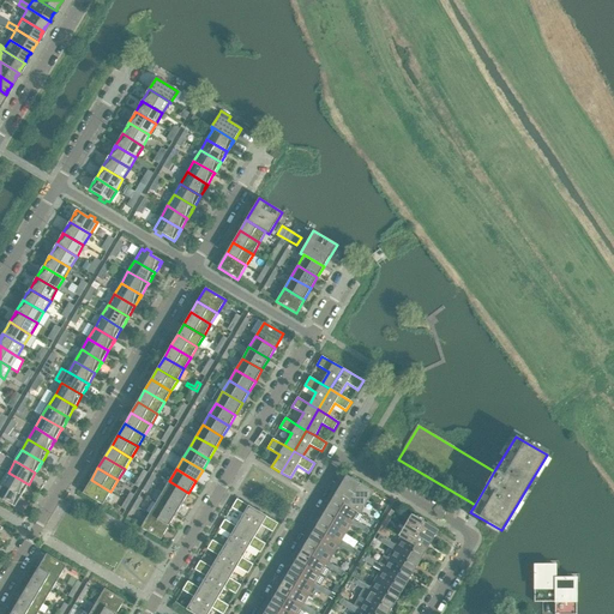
[(29,485),(8,473),(1,483),(22,495),(26,488),(25,488),(26,486),(28,487),(29,485)]
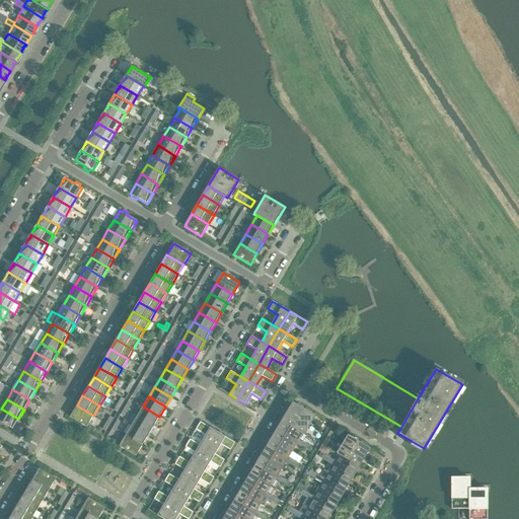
[(293,401),(287,412),(289,413),(307,424),(313,415),(312,414),(295,403),(293,401)]
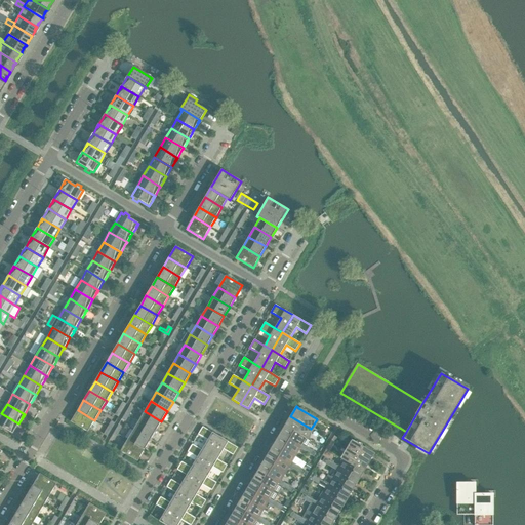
[(87,432),(94,420),(78,410),(71,421),(87,432)]
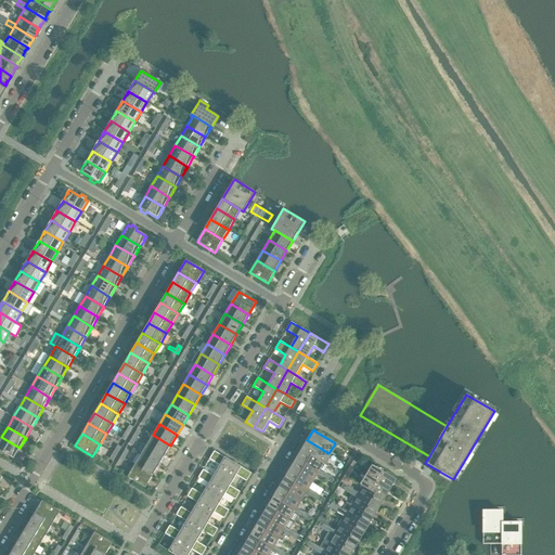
[(170,446),(153,435),(146,444),(165,455),(170,446)]
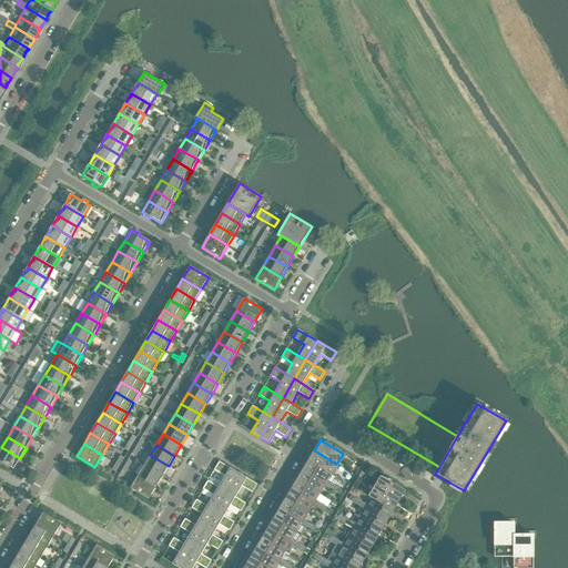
[(20,458),(1,447),(0,449),(0,464),(1,465),(3,463),(13,469),(18,463),(18,462),(19,460),(20,458)]
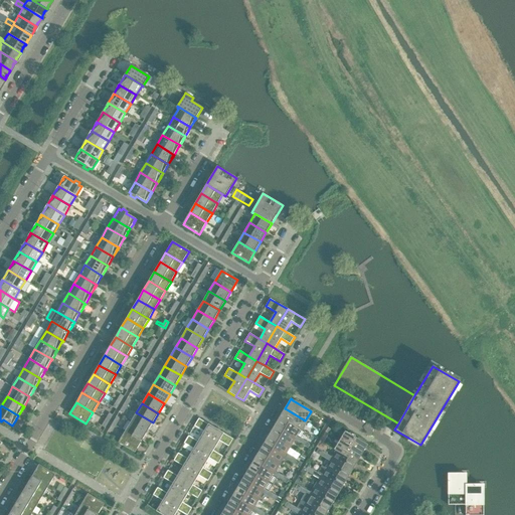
[(285,408),(280,416),(282,418),(300,428),(305,420),(287,409),(285,408)]
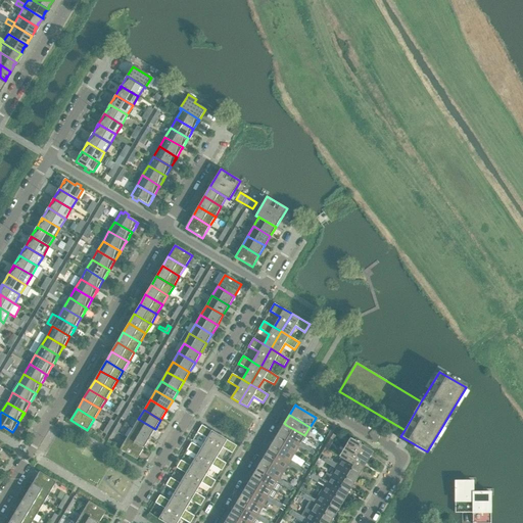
[(155,429),(138,419),(133,428),(149,438),(155,429)]
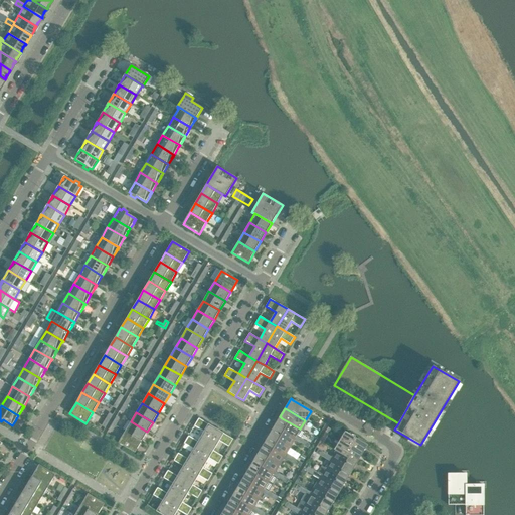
[(280,416),(275,425),(277,426),(295,438),(294,440),(301,444),(303,440),(301,438),(305,432),(300,428),(282,418),(280,416)]
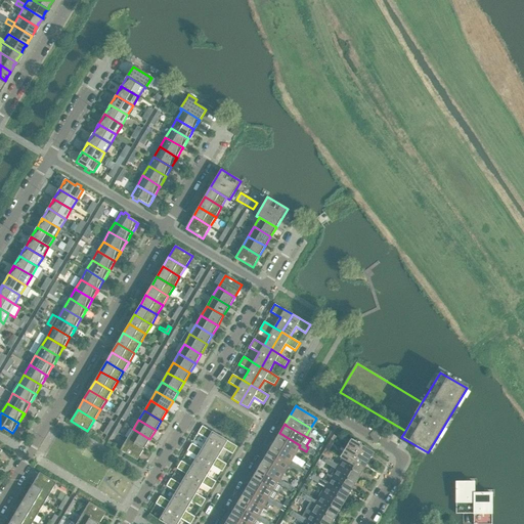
[(209,453),(220,436),(202,426),(198,433),(208,439),(202,449),(209,453)]
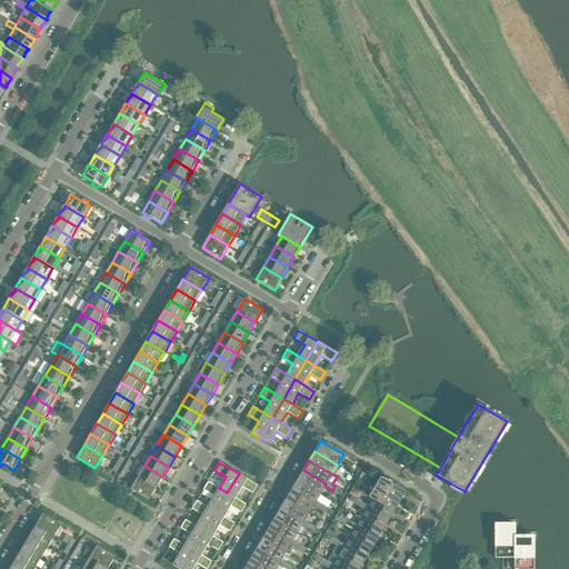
[(353,465),(350,471),(356,475),(360,469),(359,469),(353,465)]
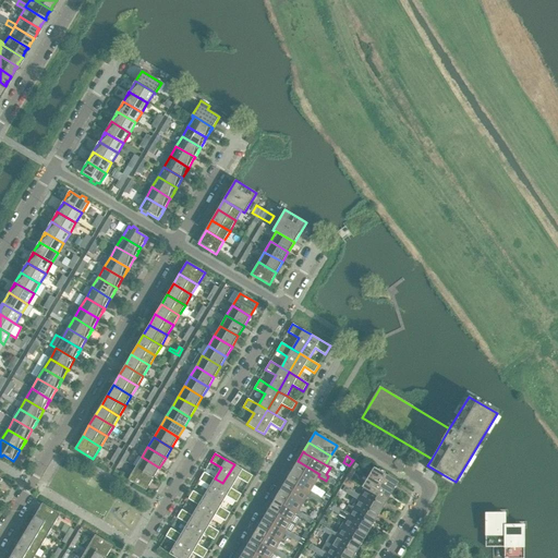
[(159,468),(142,457),(135,468),(154,477),(159,468)]
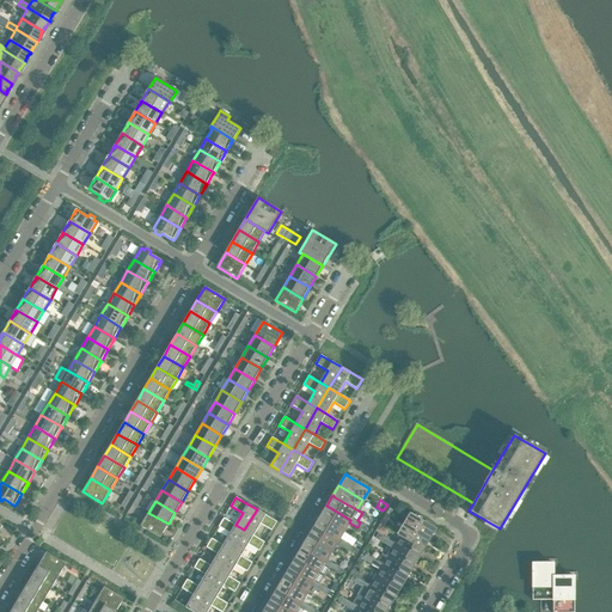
[(326,506),(320,516),(323,518),(344,531),(346,528),(349,522),(350,520),(329,507),(326,506)]
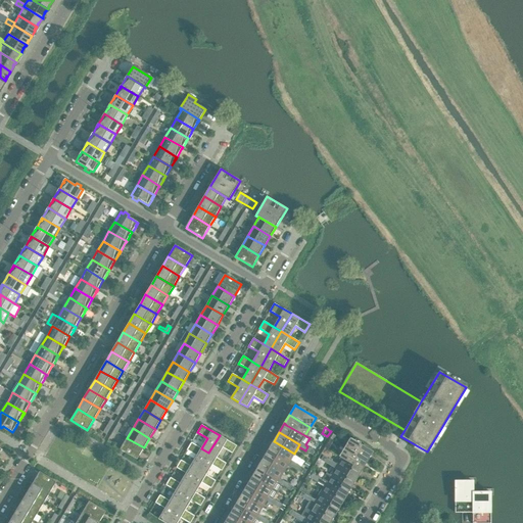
[(237,445),(220,435),(208,453),(217,458),(223,447),(232,454),(237,445)]
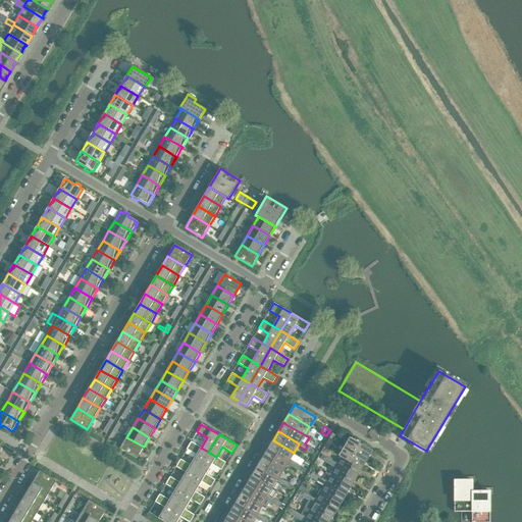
[(321,445),(324,439),(319,436),(315,441),(321,445)]
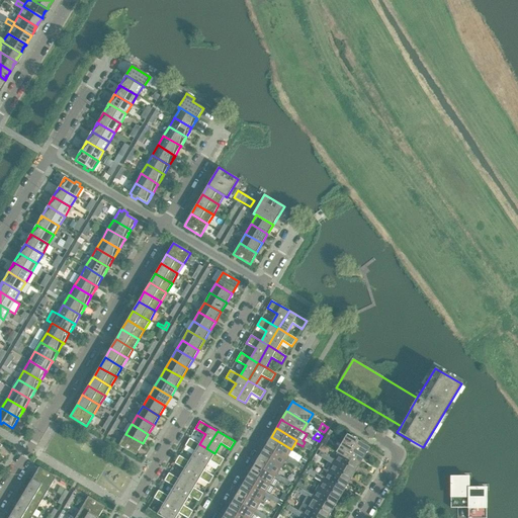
[(143,443),(125,434),(118,445),(136,455),(143,443)]
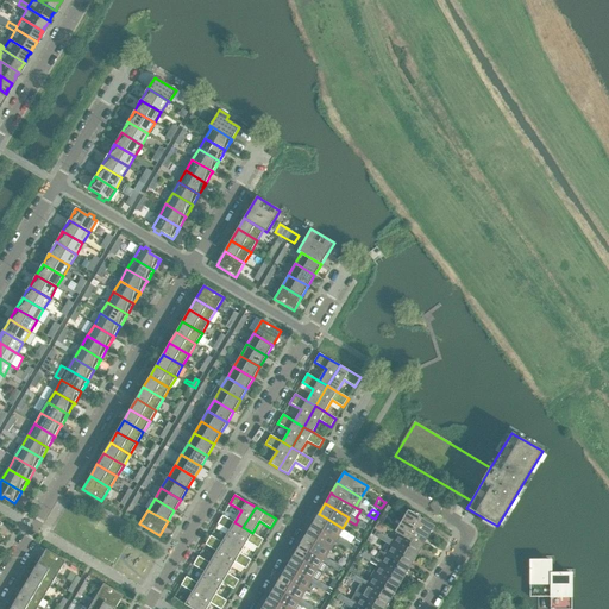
[(410,512),(405,522),(426,535),(428,537),(434,526),(432,525),(412,512),(410,512)]
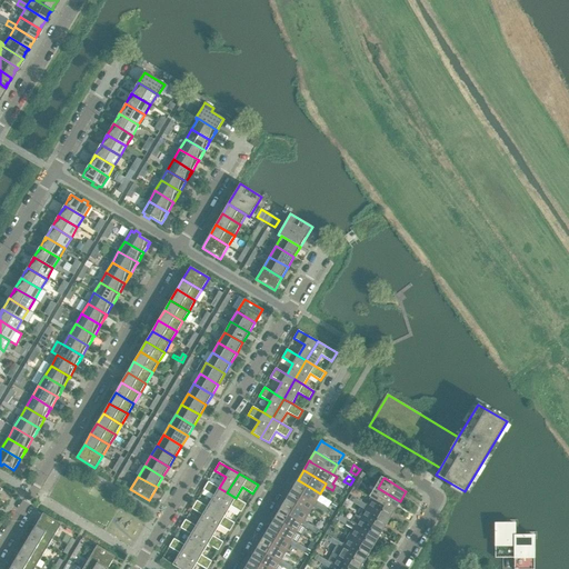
[(298,480),(291,489),(293,491),(315,503),(312,506),(320,510),(323,506),(316,501),(319,496),(320,493),(300,481),(298,480)]
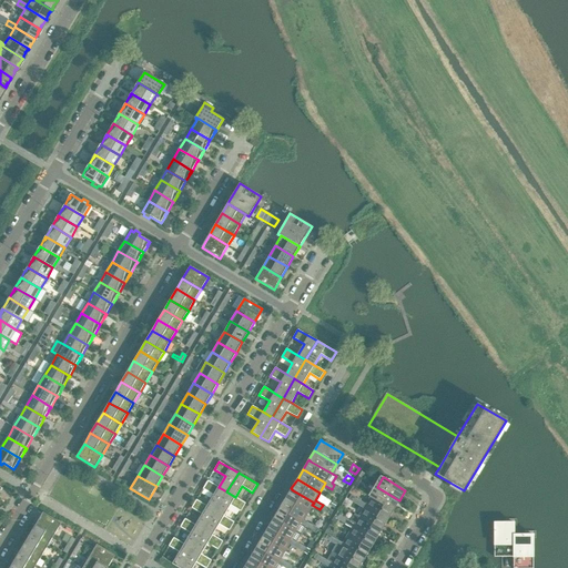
[(215,510),(226,492),(219,487),(208,480),(203,489),(213,495),(208,506),(215,510)]
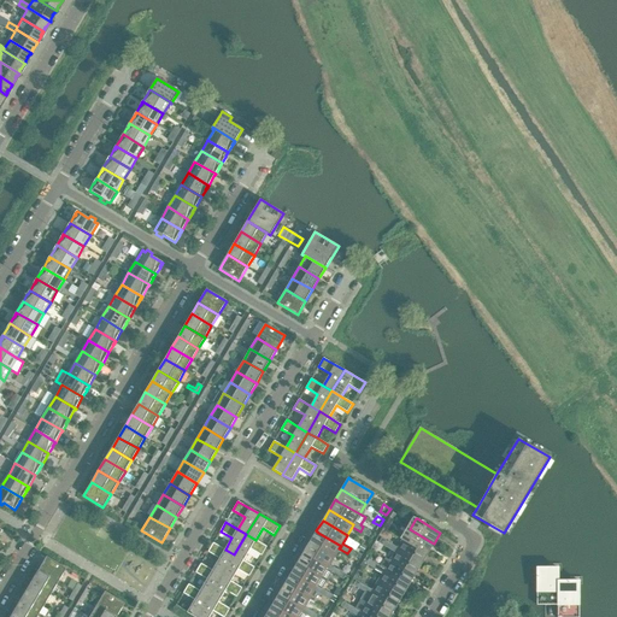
[(370,534),(371,532),(363,527),(360,532),(369,536),(370,534)]
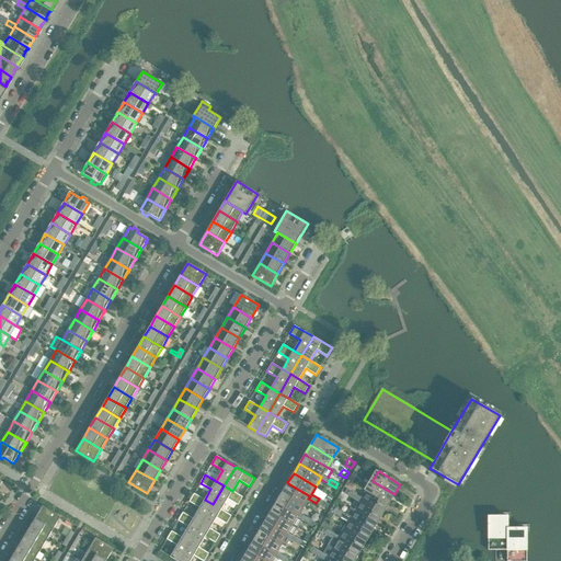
[(395,494),(373,481),(366,491),(389,504),(395,494)]
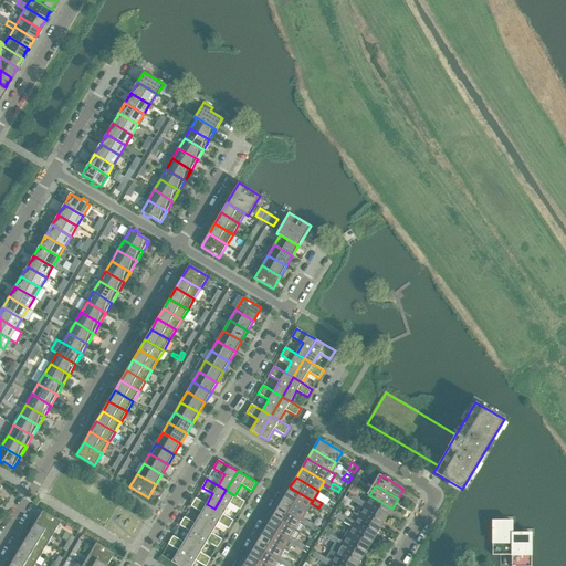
[(290,486),(284,496),(286,498),(295,503),(306,511),(306,510),(311,503),(313,501),(292,489),(290,486)]
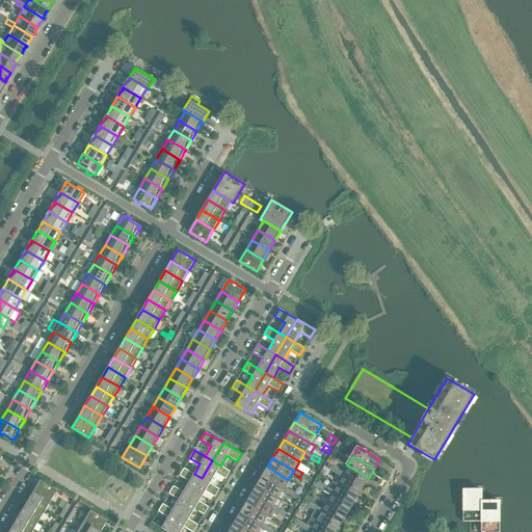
[(231,472),(220,466),(212,460),(202,478),(210,483),(216,473),(225,479),(231,472)]
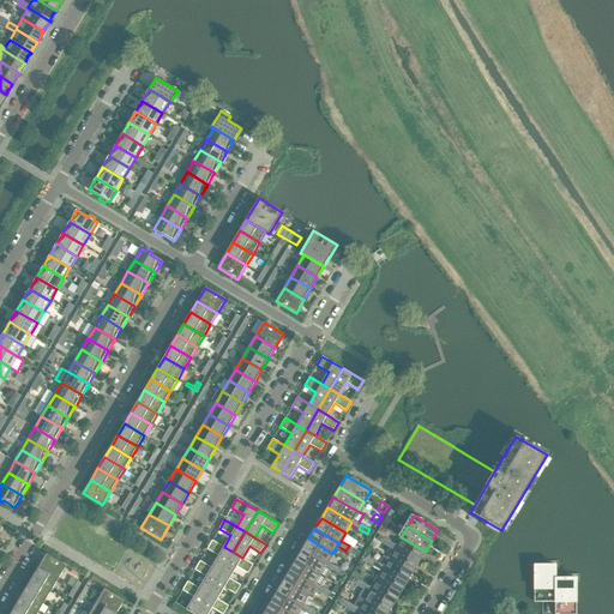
[(385,545),(389,541),(380,535),(378,537),(377,540),(385,545)]
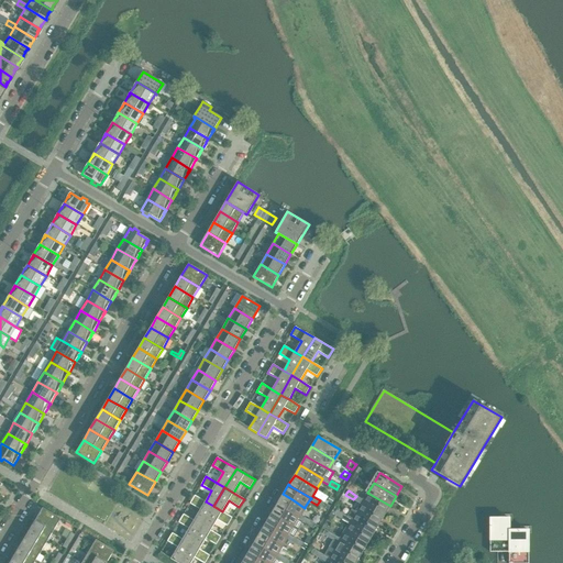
[(356,496),(353,499),(361,505),(362,503),(383,515),(385,516),(390,506),(367,493),(363,500),(356,496)]
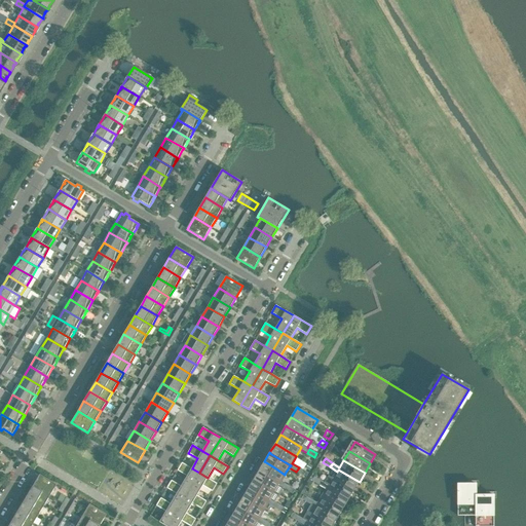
[(264,461),(259,471),(279,483),(278,485),(283,488),(286,489),(288,485),(280,481),(285,475),(274,467),(266,462),(264,461)]
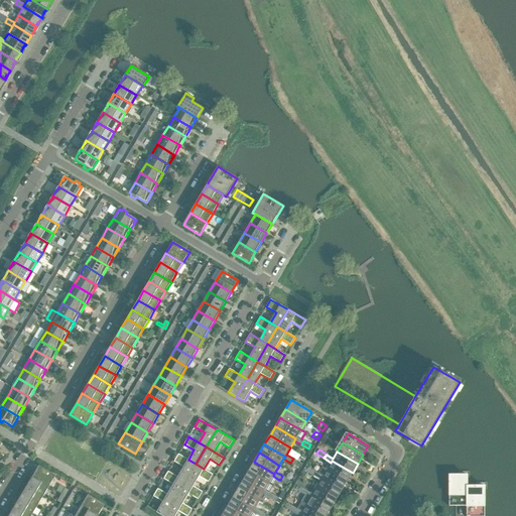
[(196,464),(188,460),(178,454),(174,462),(183,467),(177,477),(185,482),(196,464)]
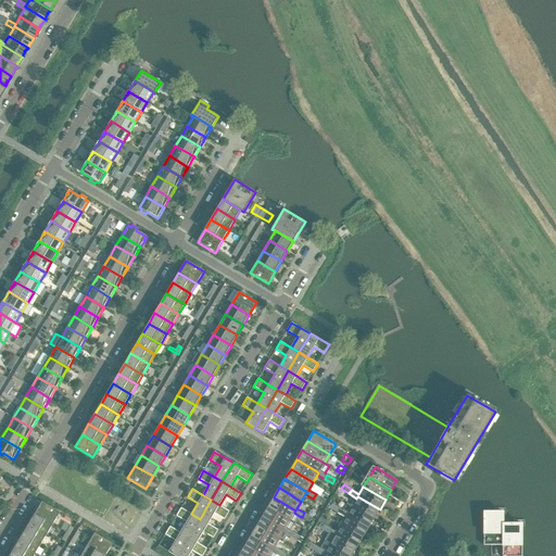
[(324,498),(316,494),(313,498),(320,503),(321,501),(324,498)]
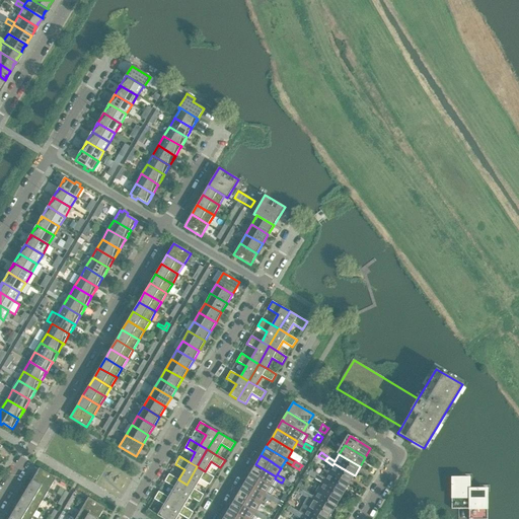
[(328,471),(328,472),(347,483),(349,484),(355,475),(353,474),(334,463),(332,465),(328,471)]
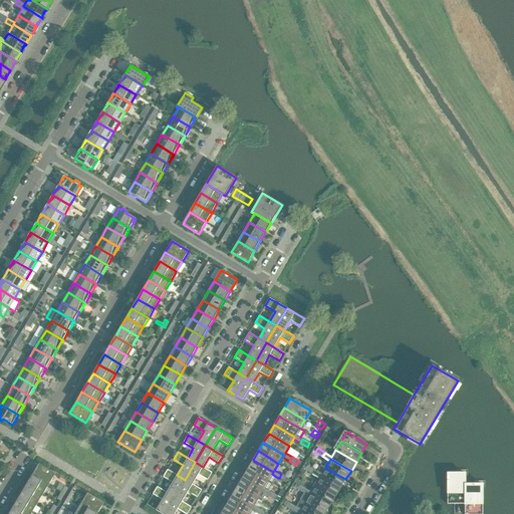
[(273,472),(253,460),(247,469),(272,484),(276,477),(272,474),(273,472)]
